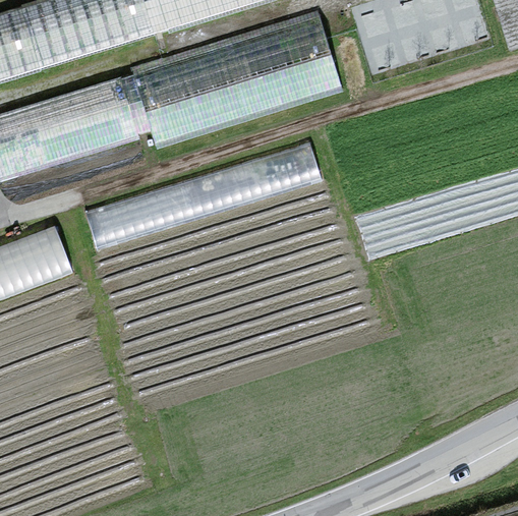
[(44,0),(0,13),(0,82),(275,0),(44,0)]
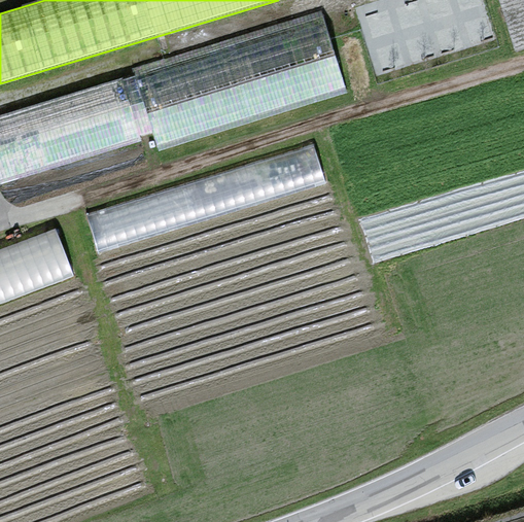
[(503,0),(519,48),(523,46),(523,0),(503,0)]
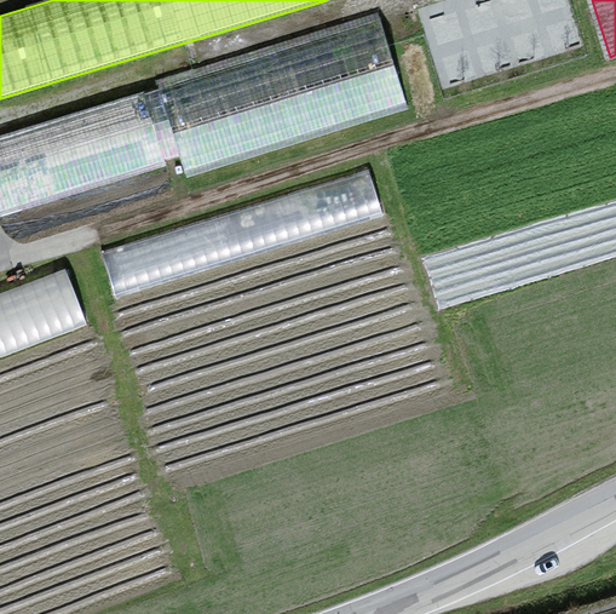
[(149,85),(0,132),(0,216),(177,160),(183,179),(408,108),(375,7),(154,78),(149,85)]
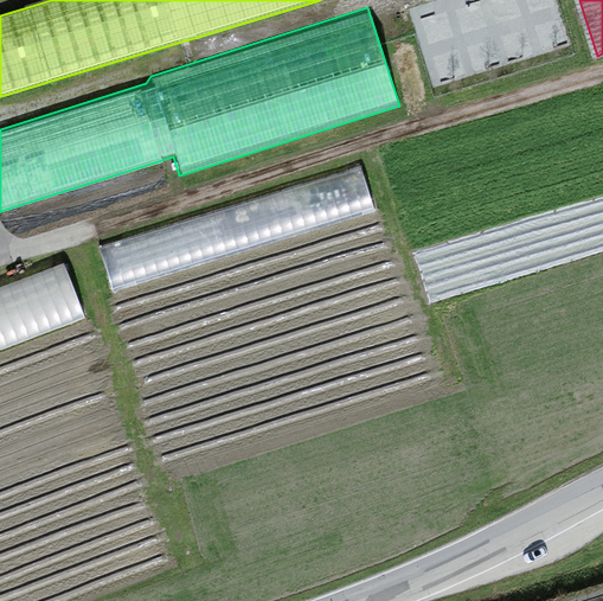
[(376,211),(363,166),(97,245),(111,292),(376,211)]
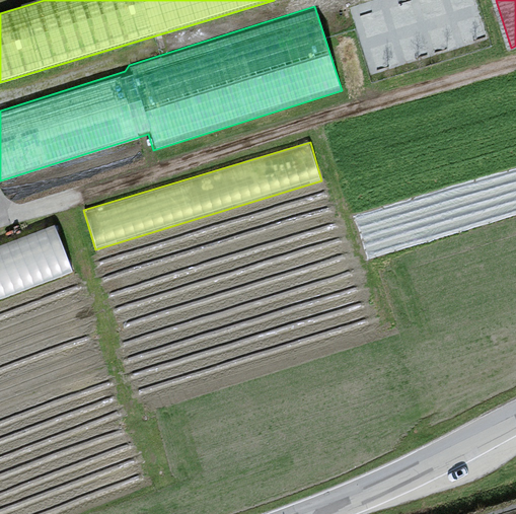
[(54,225),(0,245),(0,300),(72,273),(54,225)]
